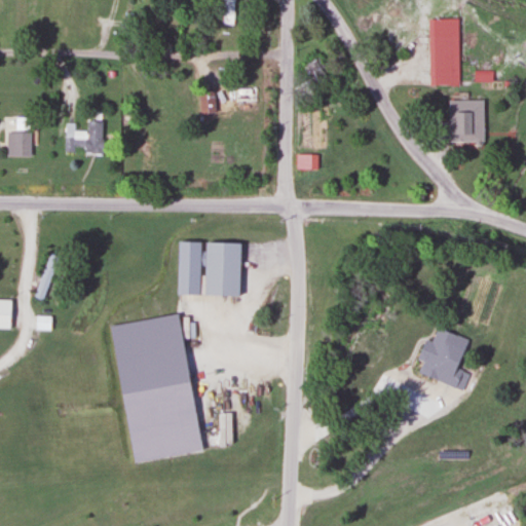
[(234,25),(234,0),(221,0),(222,25),(234,25)]
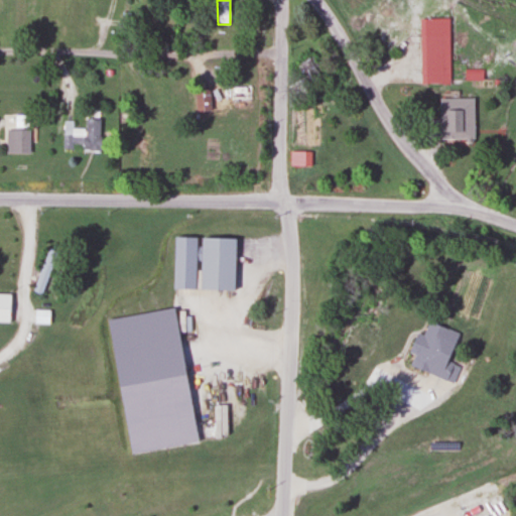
[(448,84),(448,18),(418,18),(418,84),(448,84)]
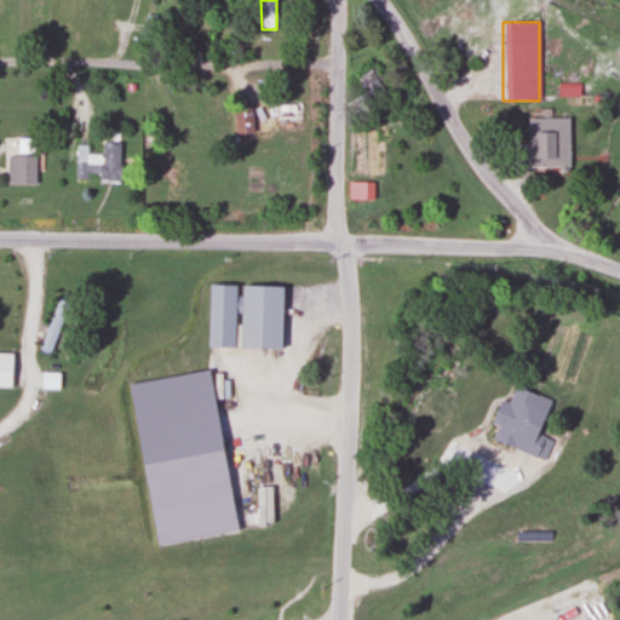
[(560,85),(560,95),(578,95),(578,85),(560,85)]
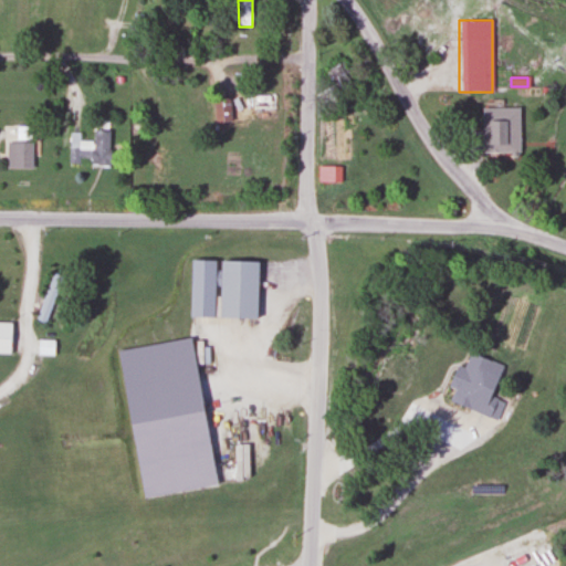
[(251,124),(273,124),(273,93),(251,93),(251,124)]
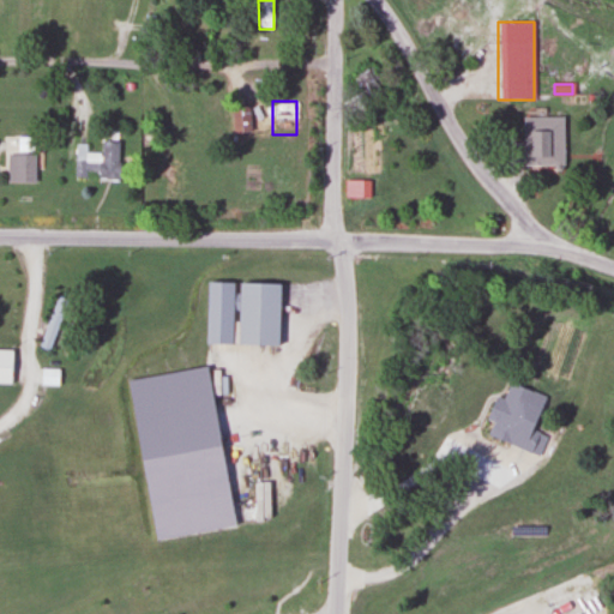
[(259,106),(235,106),(235,125),(259,125),(259,106)]
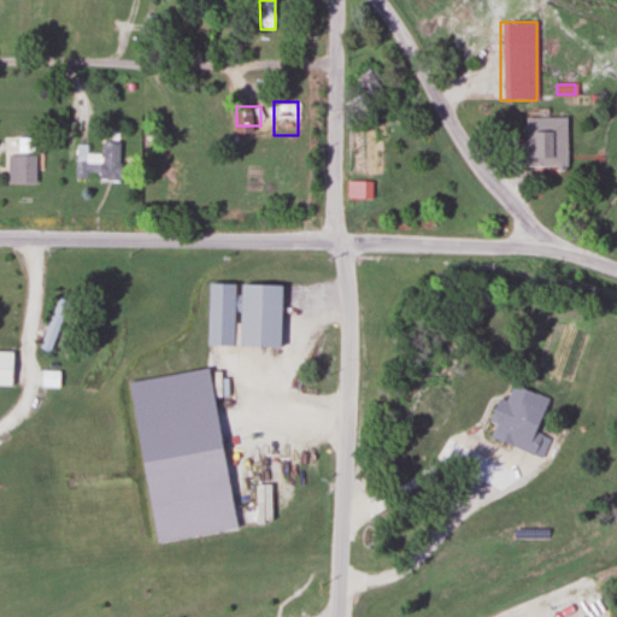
[(565,118),(524,118),(524,165),(565,165),(565,118)]
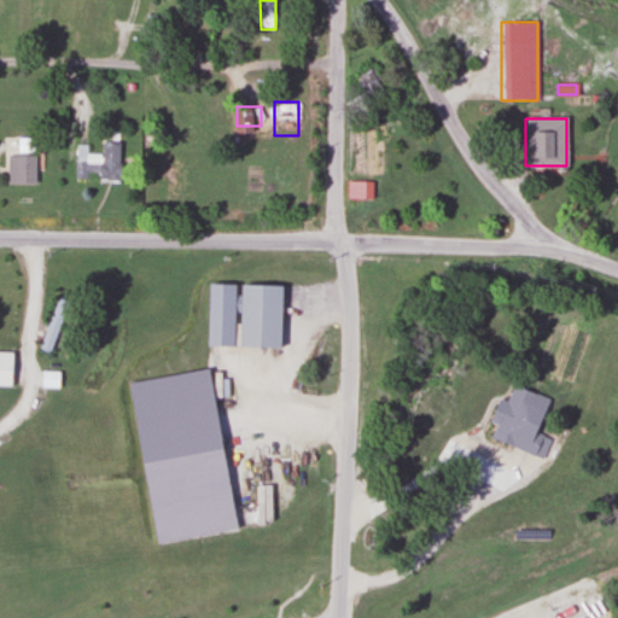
[(117,141),(100,141),(100,152),(89,152),(89,144),(75,144),(75,178),(117,178),(117,141)]
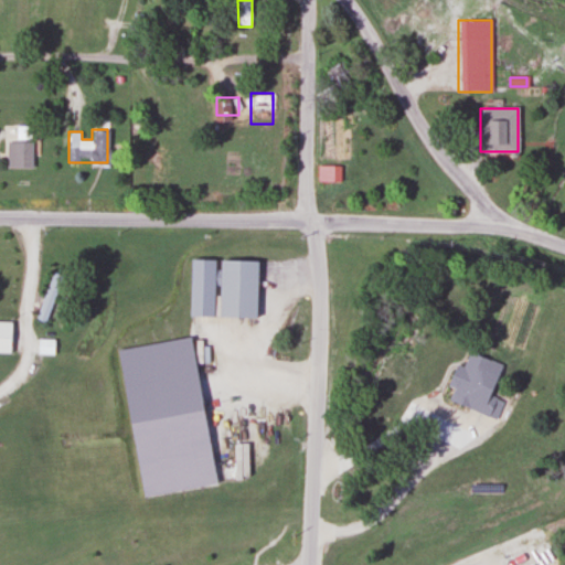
[(31,167),(31,140),(4,140),(4,167),(31,167)]
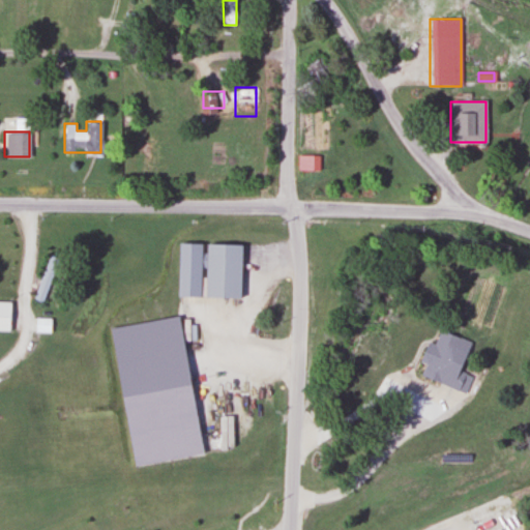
[(228,150),(228,138),(197,138),(197,166),(218,166),(218,150),(228,150)]
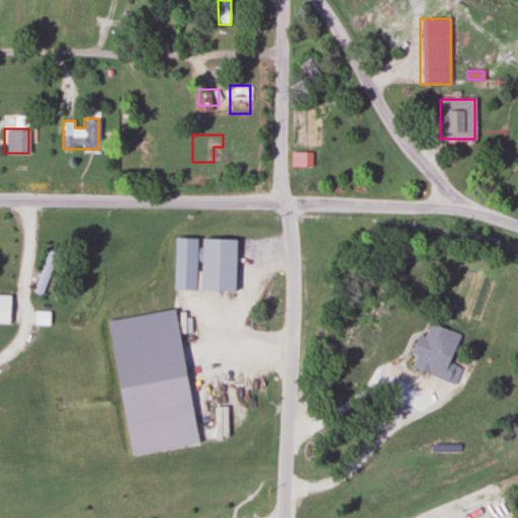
[(311,152),(289,152),(289,167),(311,167),(311,152)]
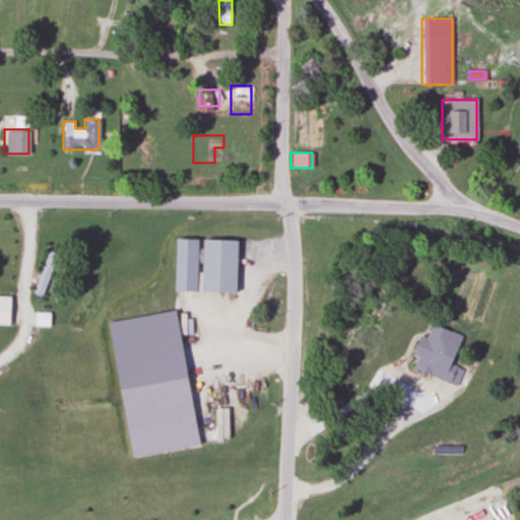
[(235,291),(236,240),(199,239),(174,238),(173,290),(235,291)]
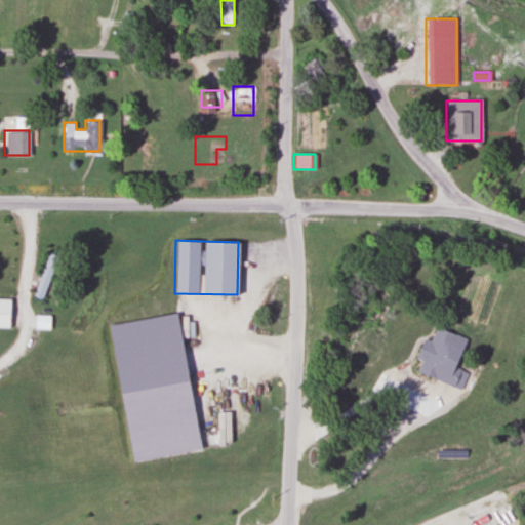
[(32,295),(41,299),(56,256),(47,252),(32,295)]
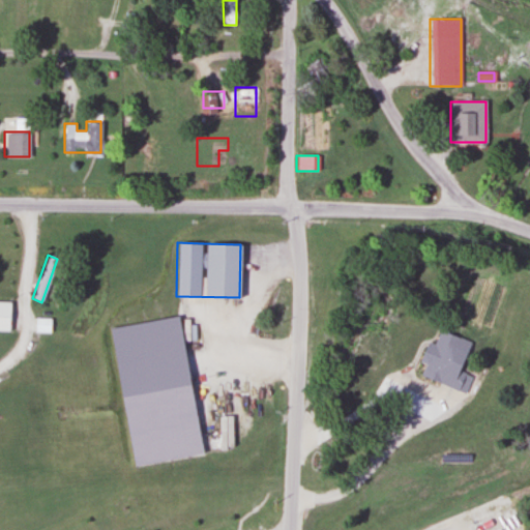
[(0,329),(9,330),(9,301),(0,300),(0,329)]
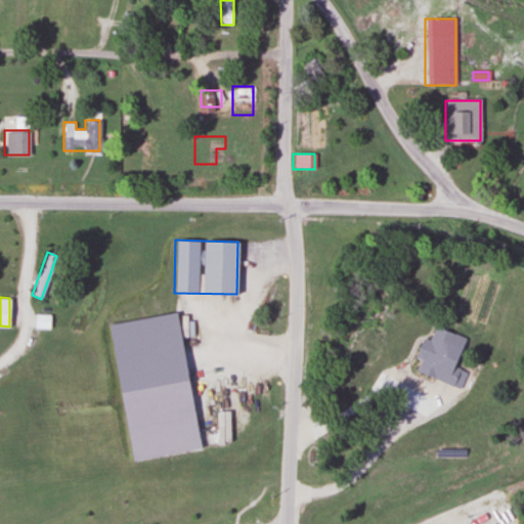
[(193,319),(181,319),(180,336),(192,336),(193,319)]
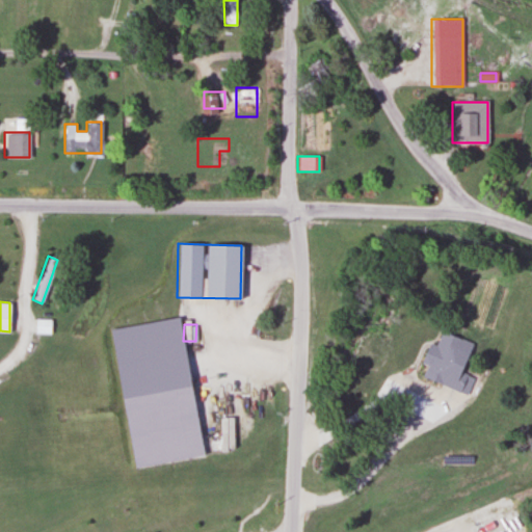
[(421,365),(426,366),(422,378),(467,395),(473,378),(459,373),(471,343),(440,331),(435,345),(428,343),(421,365)]
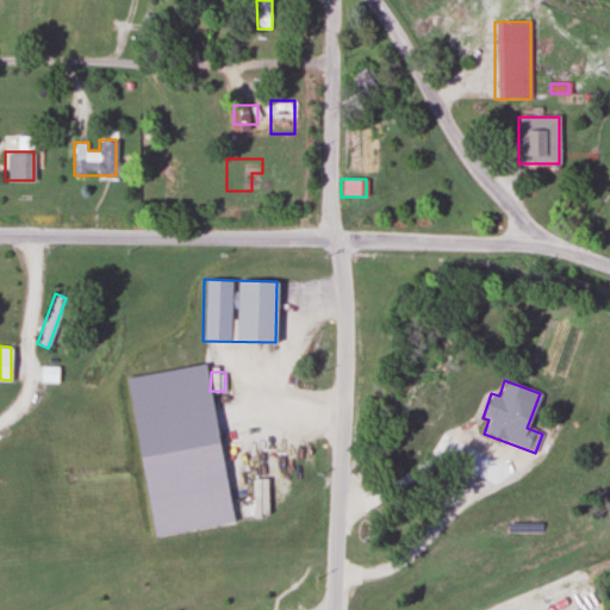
[(251,479),(251,518),(267,518),(266,479),(251,479)]
